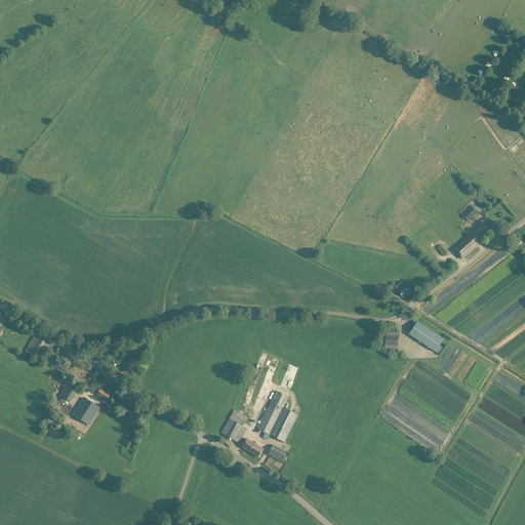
[(471,206),(462,215),(468,221),(477,212),(471,206)]
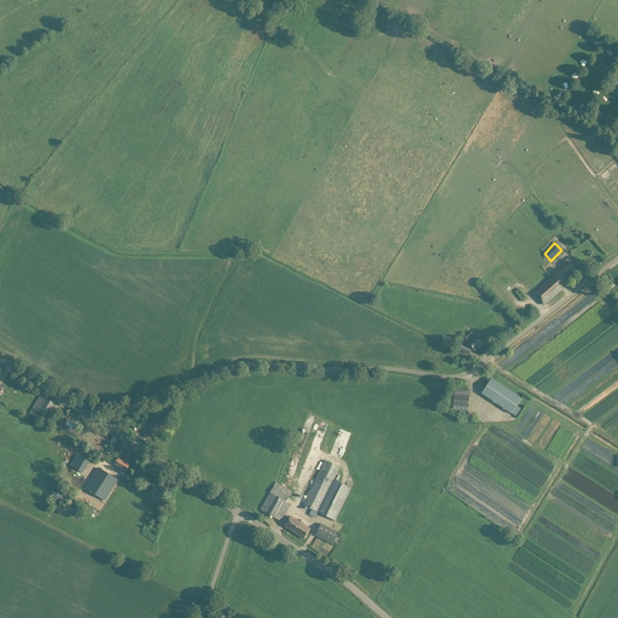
[(563,269),(542,287),(534,295),(543,307),(563,291),(559,287),(576,272),(567,262),(560,268),(563,269)]
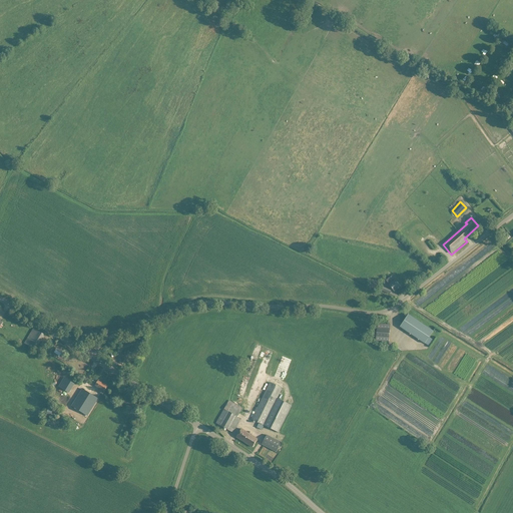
[(386,281),(394,292),(401,287),(392,276),(386,281)]
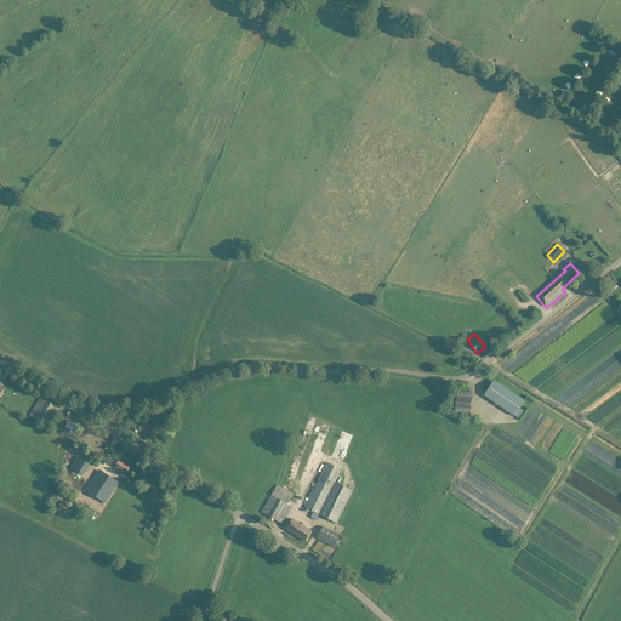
[(524,400),(494,381),(484,396),(514,416),(524,400)]
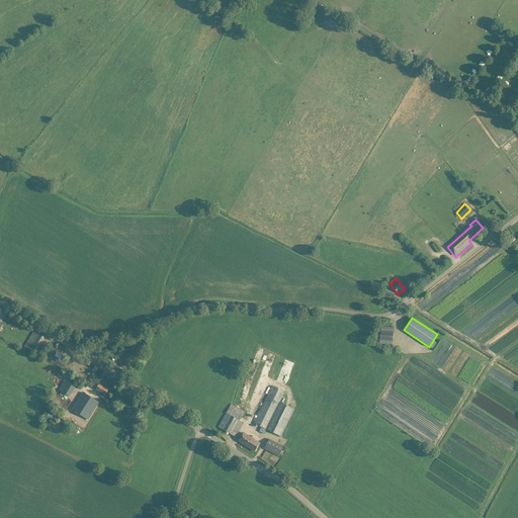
[(393,344),(394,333),(394,328),(381,327),(379,343),(393,344)]
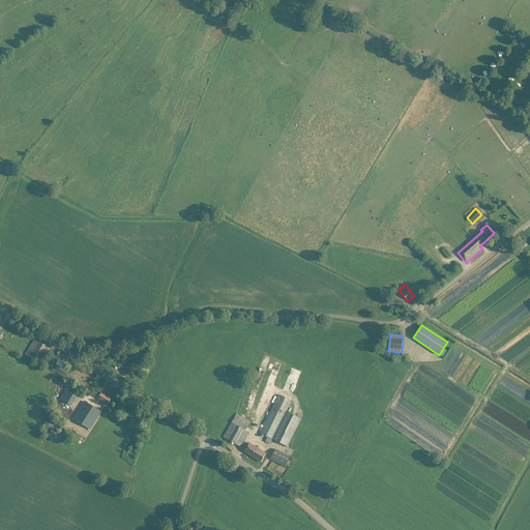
[(40,364),(47,353),(50,349),(34,340),(25,355),(40,364)]
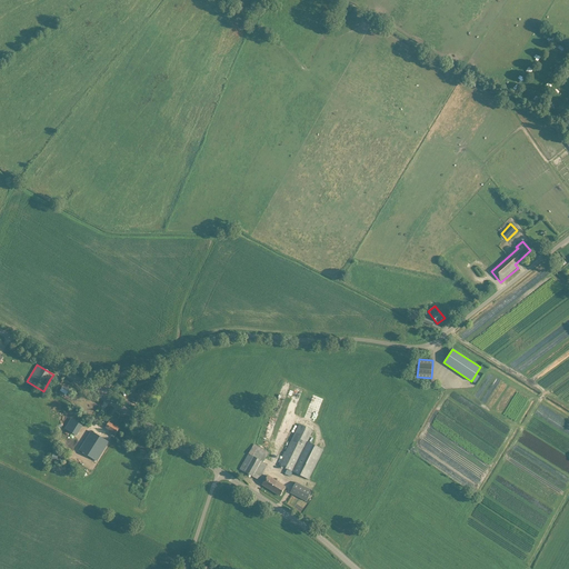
[(148,385),(146,389),(151,392),(152,391),(153,392),(156,389),(153,388),(155,386),(150,383),(148,383),(148,385)]
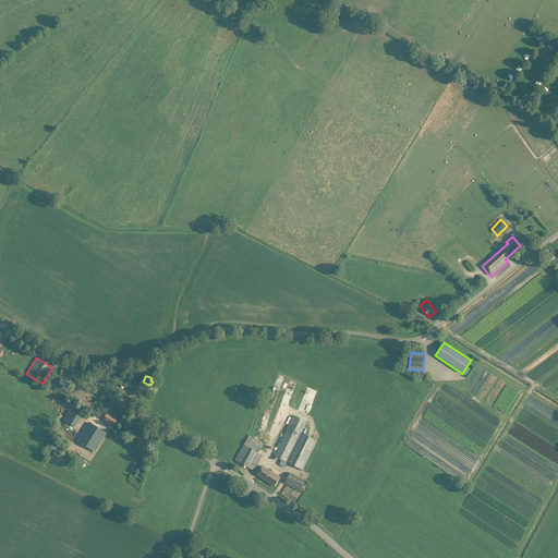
[(140,386),(138,386),(136,385),(135,386),(131,384),(128,390),(131,392),(130,393),(133,397),(140,386)]
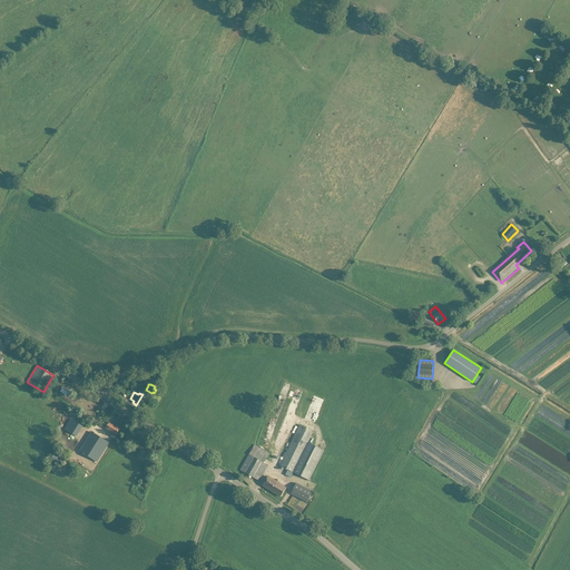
[(76,436),(79,431),(82,426),(71,420),(66,430),(76,436)]
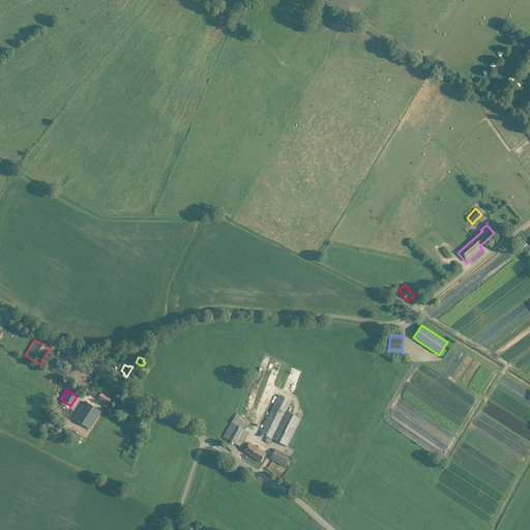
[(104,402),(101,406),(106,408),(112,399),(101,393),(98,399),(100,400),(104,402)]
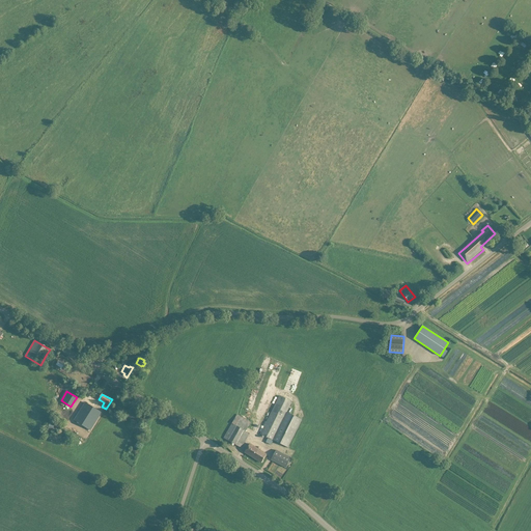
[(273,440),(289,448),(290,447),(289,446),(302,420),(287,413),(292,402),(279,395),(267,422),(266,421),(263,425),(264,425),(260,435),(268,438),(266,443),(270,444),(271,445),(273,440)]
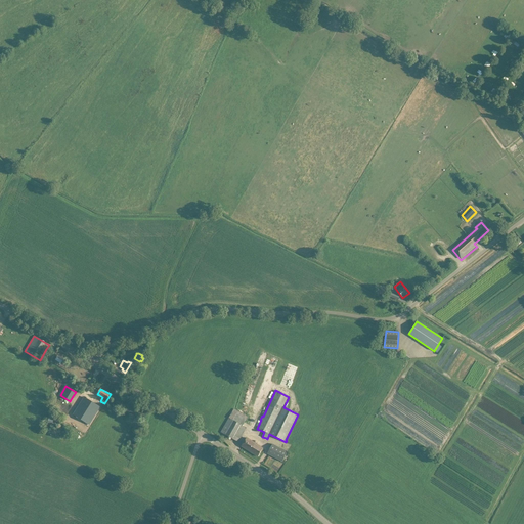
[(84,397),(74,415),(90,425),(100,407),(84,397)]
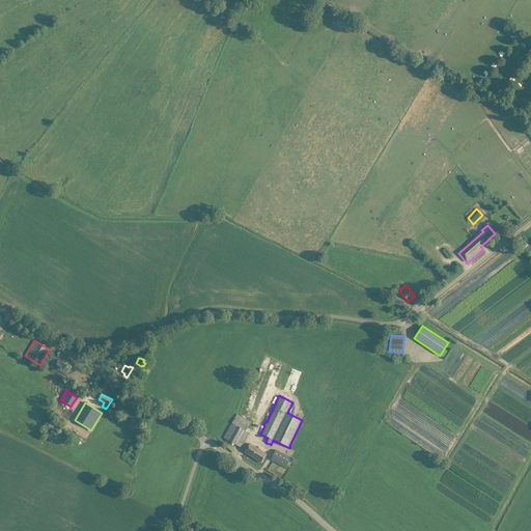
[(58,416),(62,410),(56,407),(53,413),(58,416)]
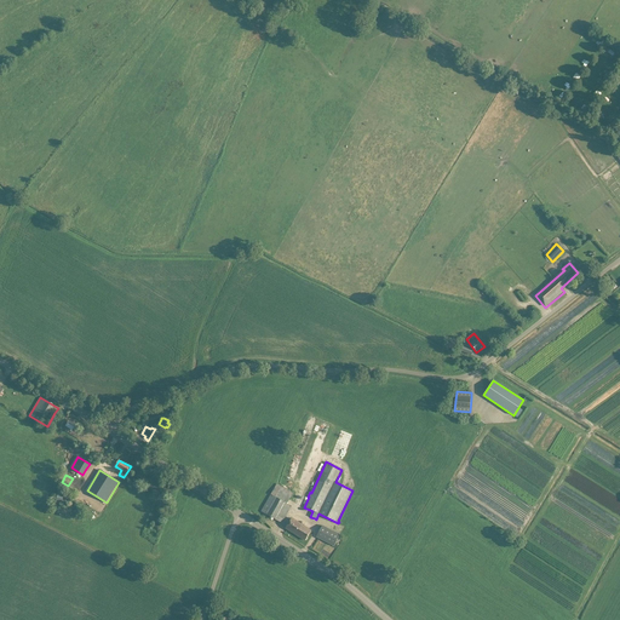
[(292,506),(287,504),(293,493),(277,484),(271,494),(262,511),(282,523),(292,506)]
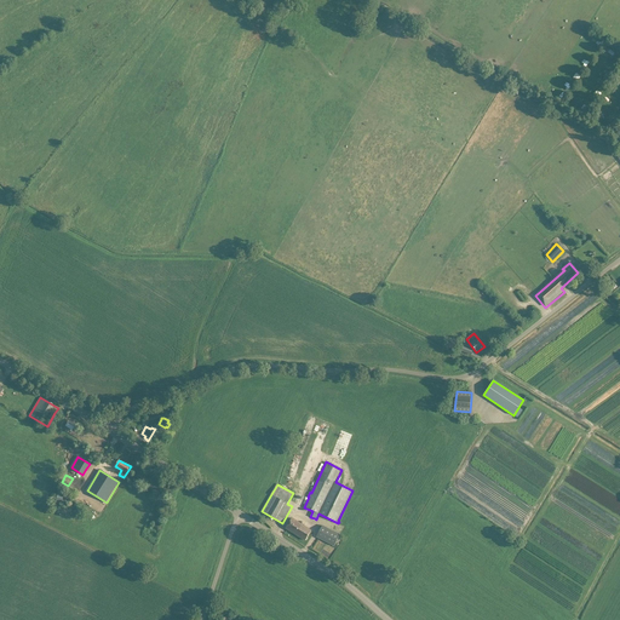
[(166,498),(161,506),(167,509),(172,500),(171,499),(172,498),(171,497),(170,499),(166,498)]
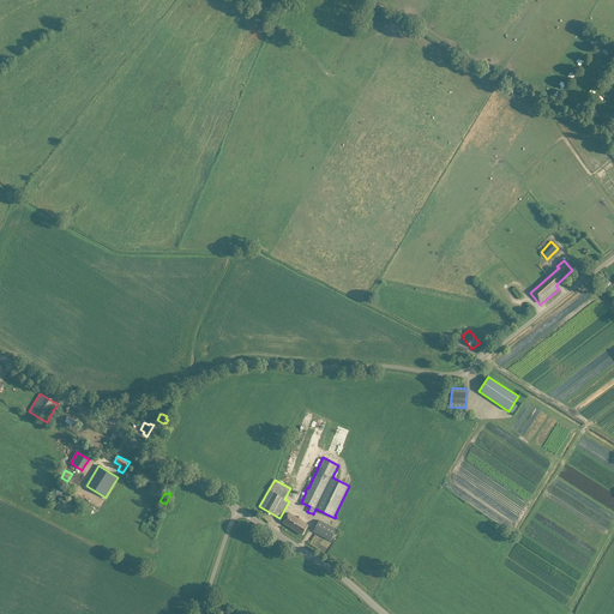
[(302,535),(306,530),(308,525),(289,513),(283,523),(302,535)]
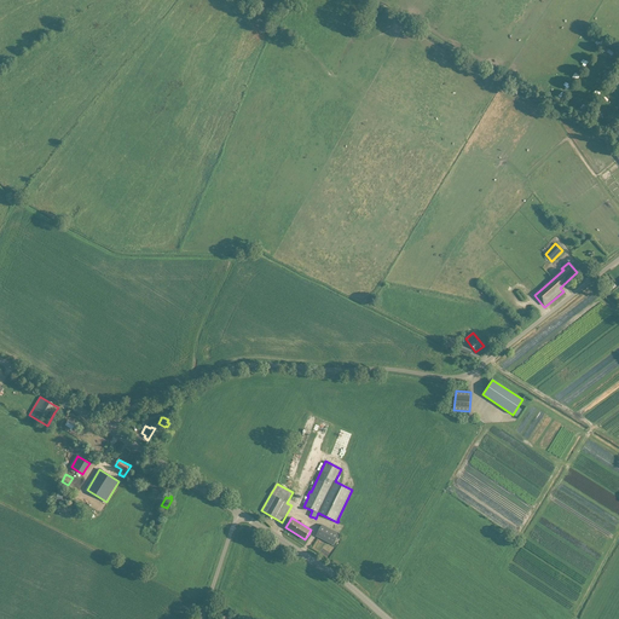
[(322,525),(316,536),(334,545),(340,534),(322,525)]
